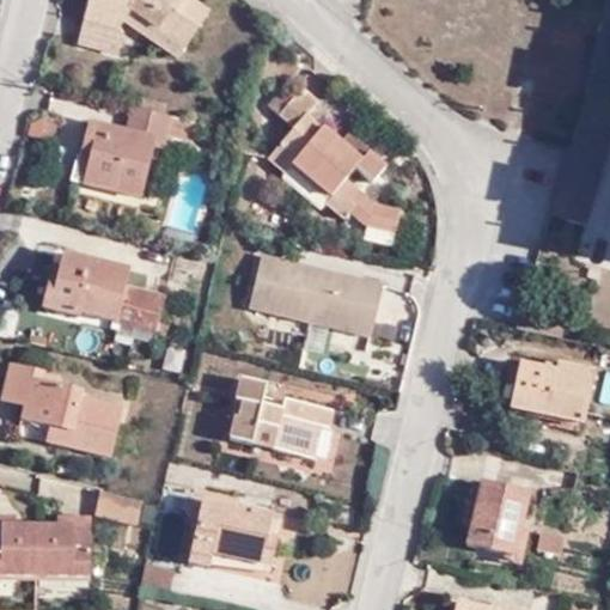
[(133,11),(184,47),(208,13),(189,0),(90,0),(79,46),(117,54),(126,20),(133,11)]
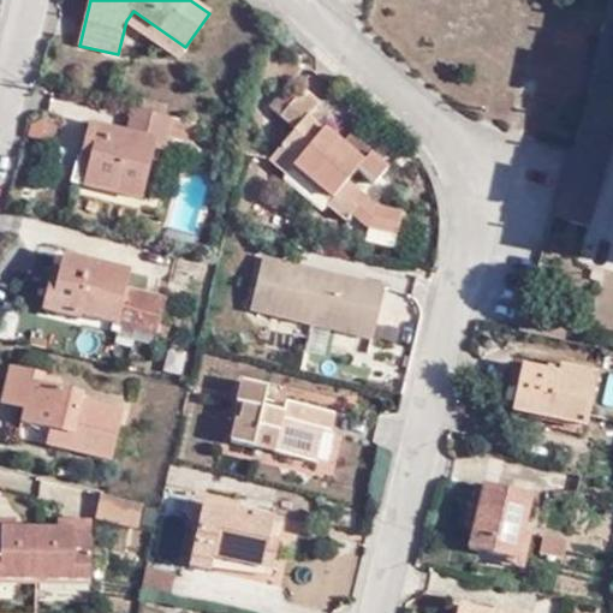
[(573,142),(549,213),(587,224),(612,141),(612,0),(607,0),(593,82),(573,142)]
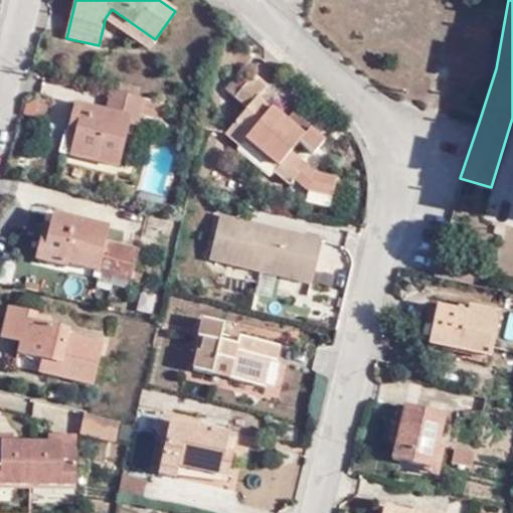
[(149,48),(155,39),(112,9),(106,17),(149,48)]
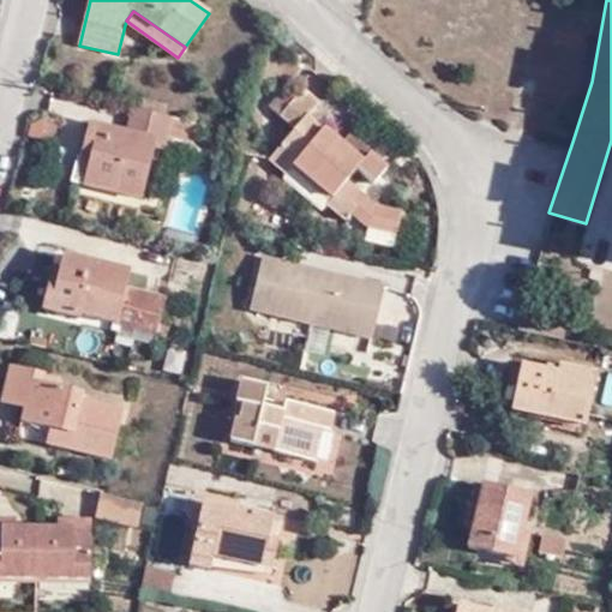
[(331,198),(328,203),(346,219),(352,213),(366,226),(381,209),(348,180),(371,154),(351,135),(342,144),(311,114),(322,103),(305,88),(293,101),(282,91),(270,105),(297,127),(270,157),(288,173),(294,165),(331,198)]
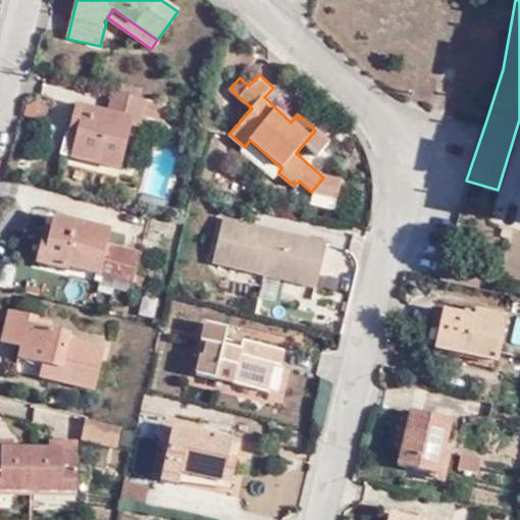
[(145,97),(113,89),(108,111),(74,103),(69,123),(67,133),(76,135),(71,156),(120,167),(131,122),(140,124),(142,113),(163,118),(167,103),(145,97)]
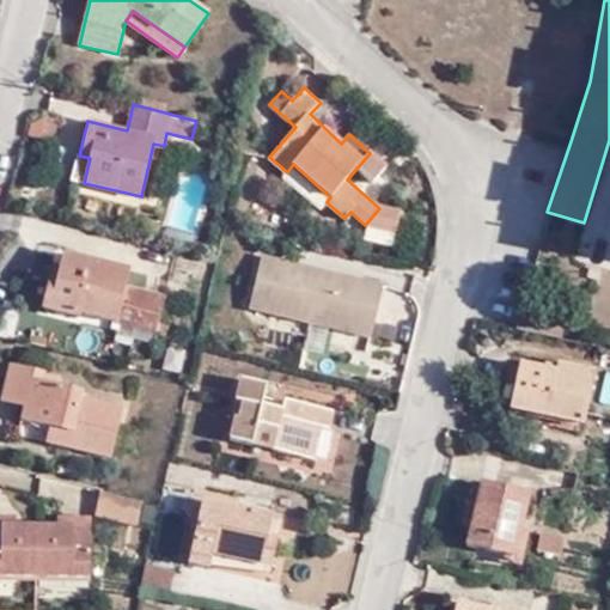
[(322,208),(327,202),(330,197),(293,164),(287,172),(285,176),(322,208)]
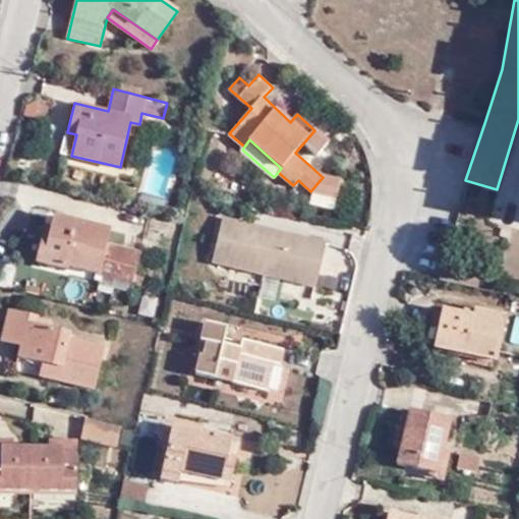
[(134,272),(135,272),(139,250),(107,242),(110,228),(58,215),(52,235),(46,233),(40,262),(69,269),(70,265),(133,280),(134,272)]
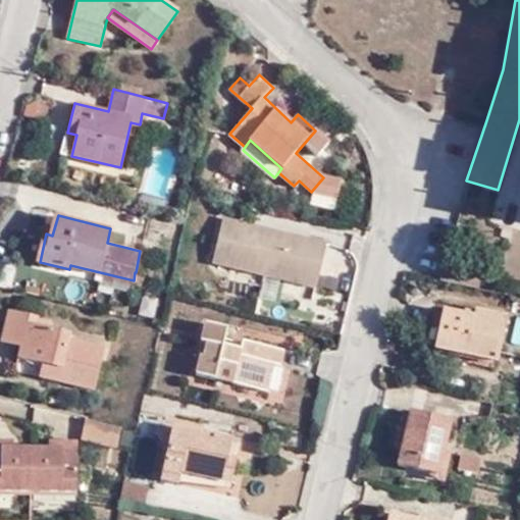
[(317,287),(327,243),(223,217),(212,262),(317,287)]
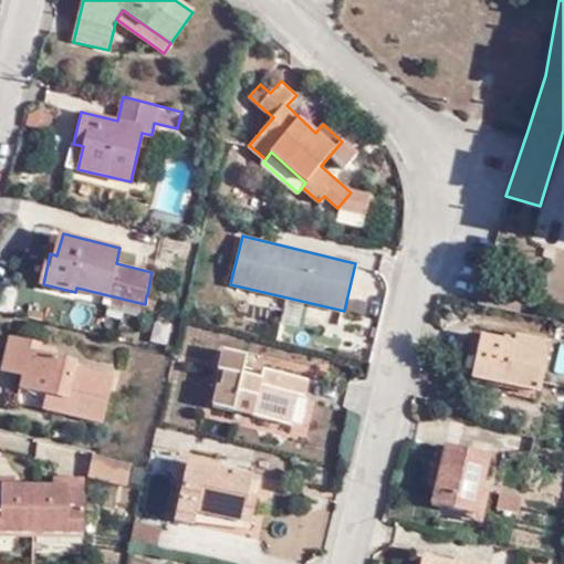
[(156,298),(147,295),(145,304),(142,319),(149,321),(156,298)]
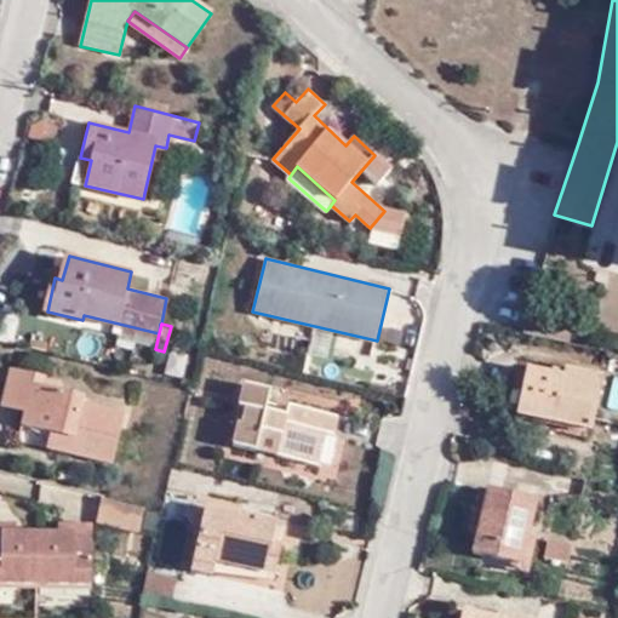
[(33,335),(30,344),(47,348),(49,338),(33,335)]
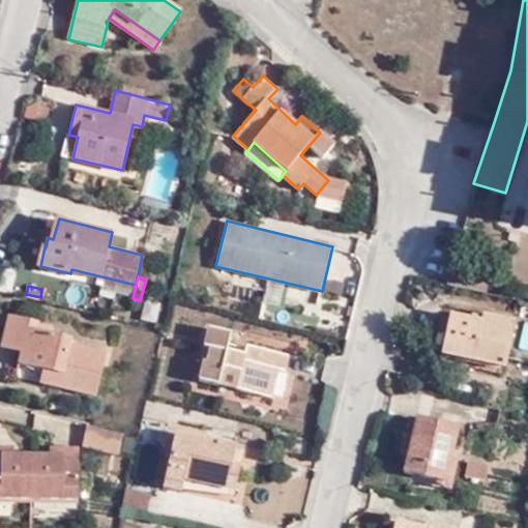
[(451,305),(449,312),(479,319),(480,313),(451,305)]
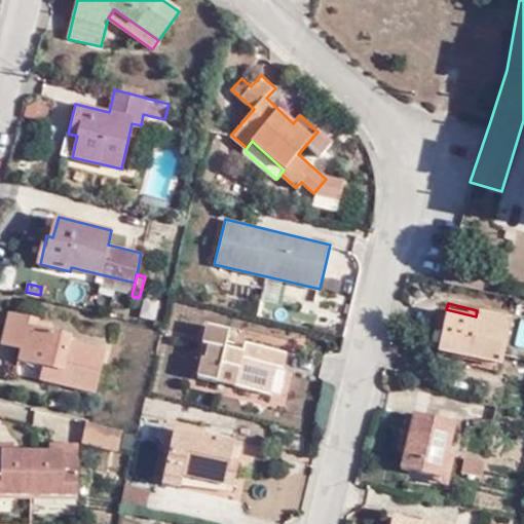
[(428,345),(437,347),(446,311),(437,308),(428,345)]
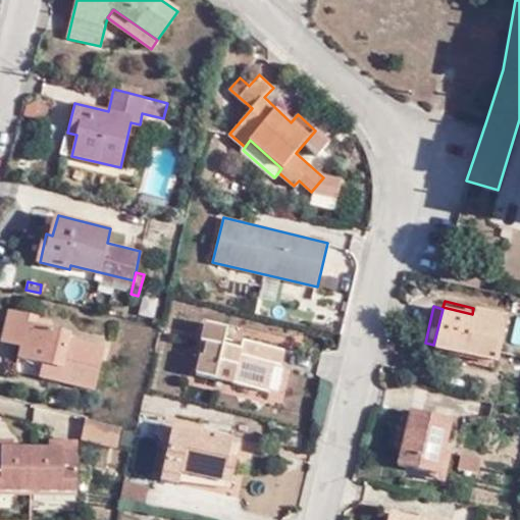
[(466,353),(492,360),(495,360),(506,316),(473,308),(472,314),(443,307),(443,309),(433,345),(433,346),(466,354),(466,353)]
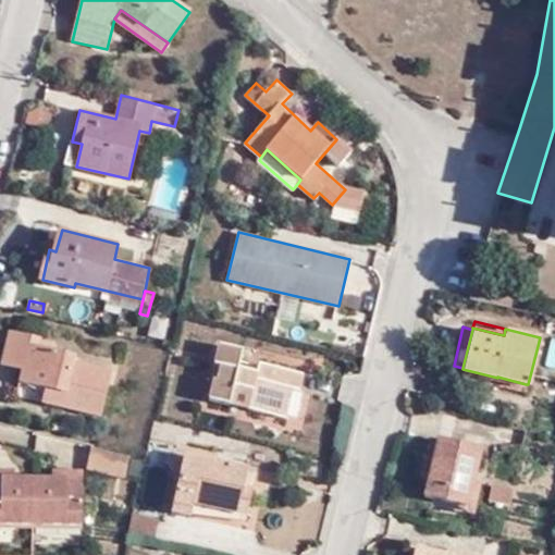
[(64,389),(61,402),(101,412),(112,368),(72,358),(73,352),(40,343),(42,335),(12,329),(4,360),(24,366),(22,379),(64,389)]
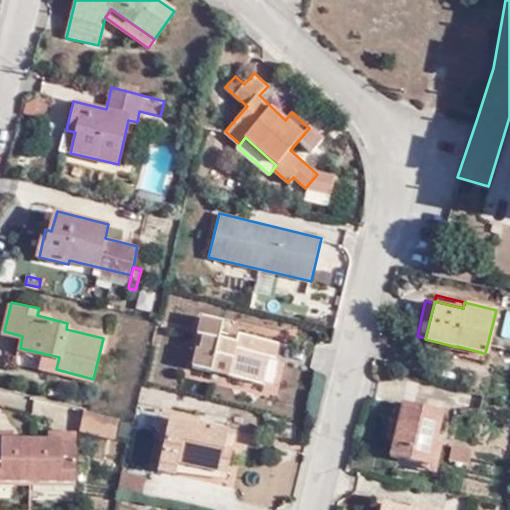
[(275,357),(279,341),(240,330),(237,340),(220,335),(224,319),(201,313),(196,332),(202,334),(199,346),(196,345),(191,365),(212,370),(213,368),(229,372),(228,374),(262,383),(269,356),(275,357)]
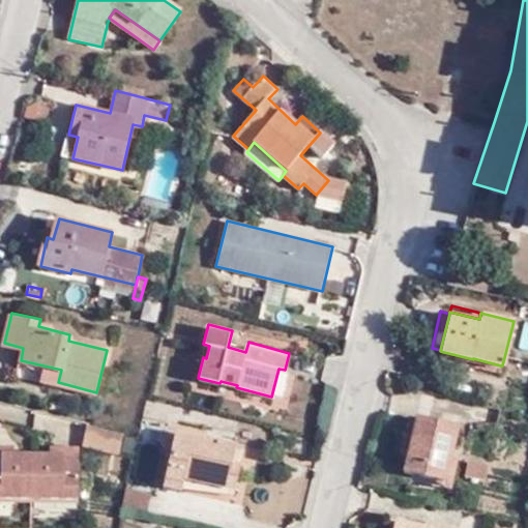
[(498,372),(500,365),(473,358),(471,365),(498,372)]
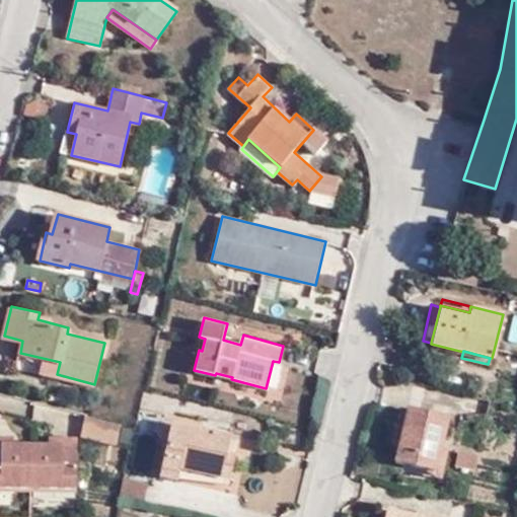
[(17,365),(57,374),(60,362),(20,353),(17,365)]
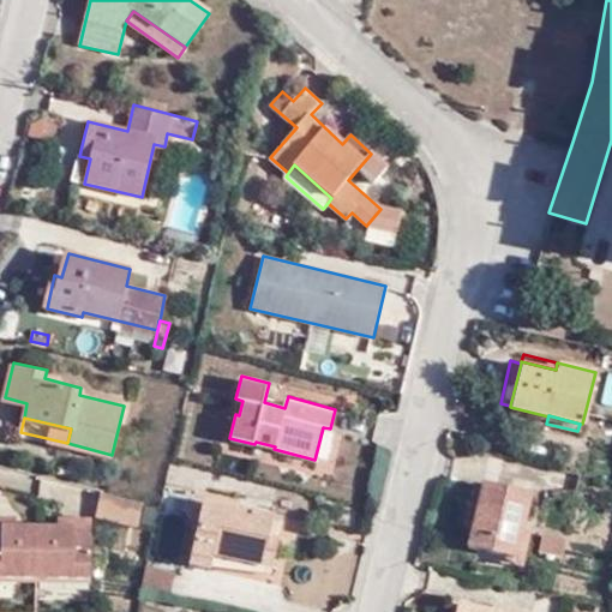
[(517,556),(523,529),(533,493),(485,481),(469,545),(485,549),(486,549),(517,556)]
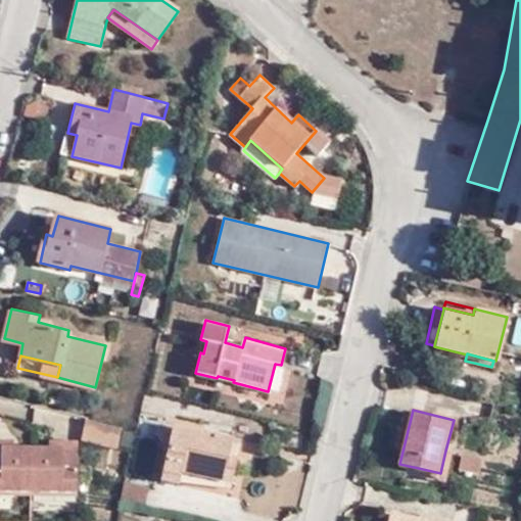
[(122,425),(86,416),(81,438),(116,446),(122,425)]
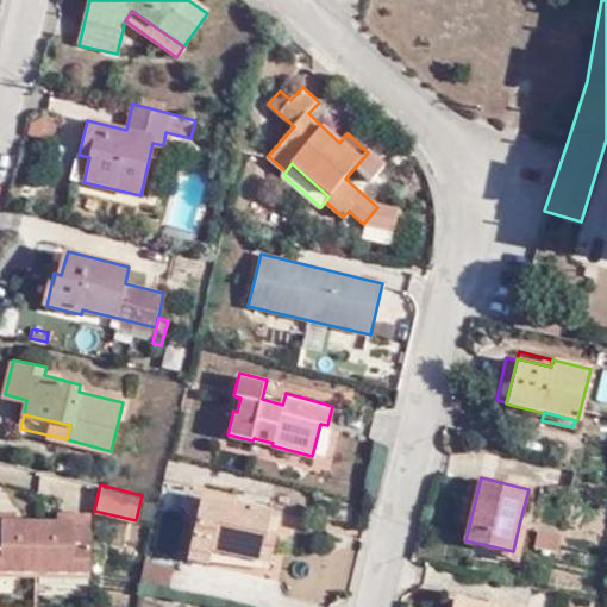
[(271,561),(276,534),(267,532),(271,511),(233,504),(201,496),(187,558),(208,563),(210,559),(212,549),(271,561)]
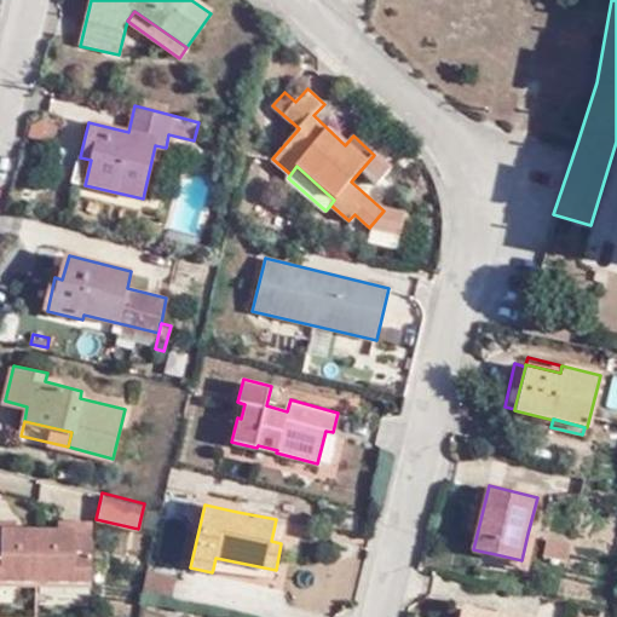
[(1,526),(1,519),(0,519),(0,578),(90,581),(92,520),(74,520),(73,529),(58,529),(17,528),(1,526)]
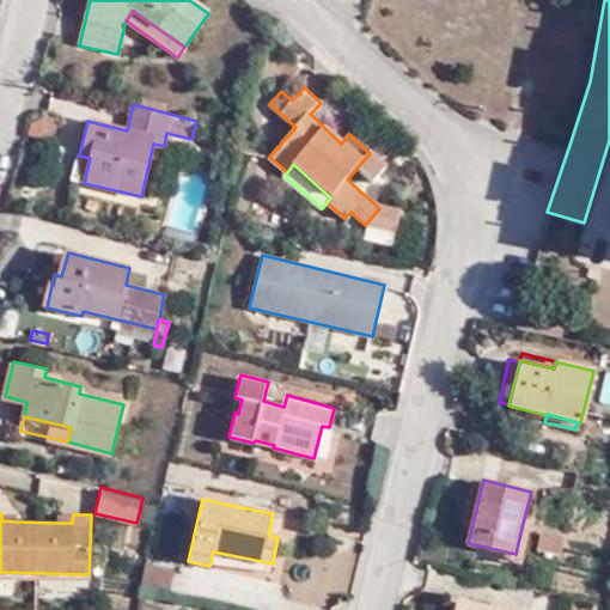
[(282,516),(273,513),(268,535),(278,537),(282,516)]
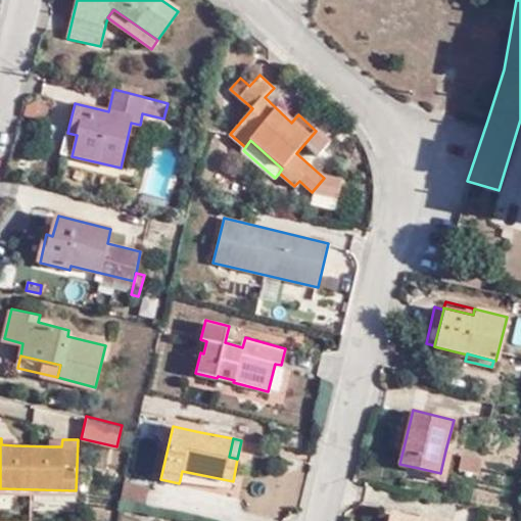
[(453,452),(445,451),(440,473),(414,467),(412,472),(445,480),(453,452)]
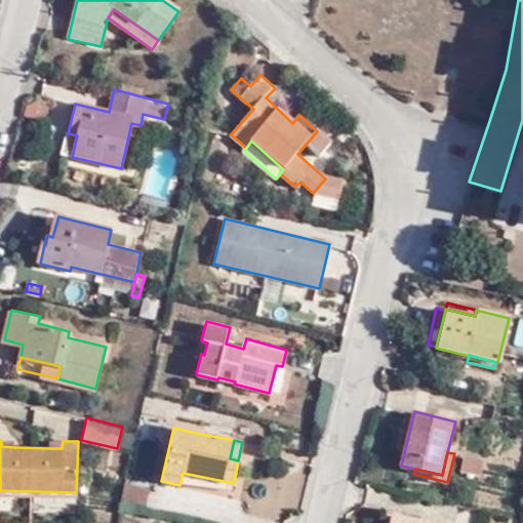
[(232,490),(234,483),(183,473),(180,482),(232,490)]
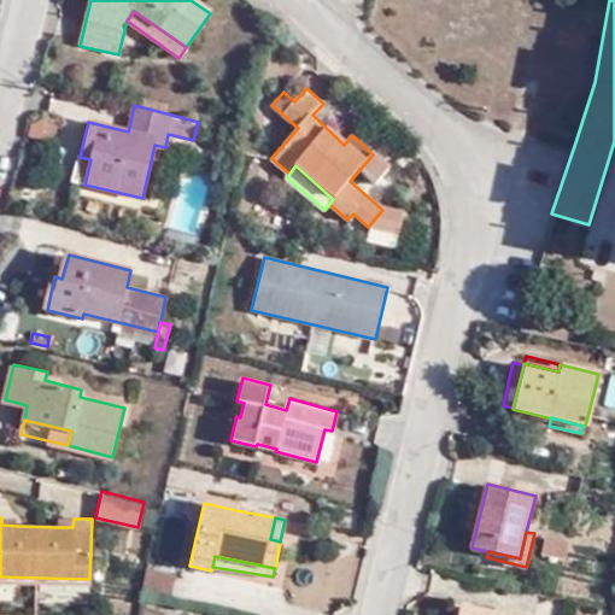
[(146,566),(145,570),(142,586),(160,590),(173,592),(176,573),(146,566)]
